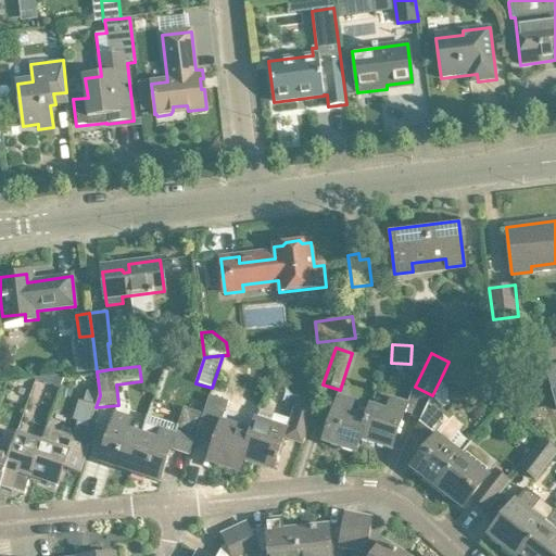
[(60,388),(65,375),(36,378),(35,381),(60,388)]
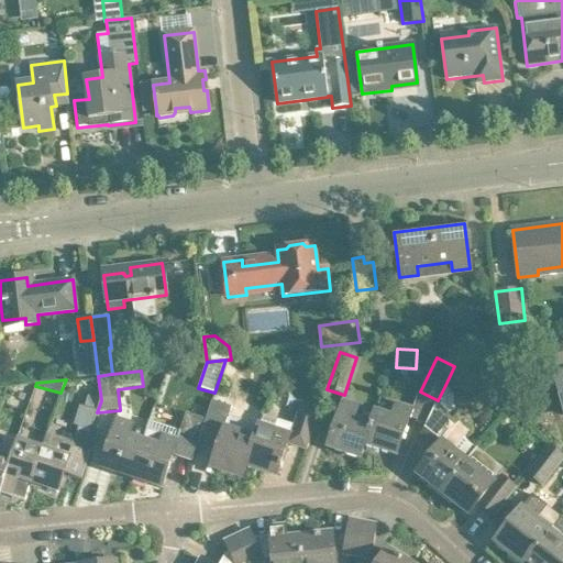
[(452,387),(445,385),(438,400),(453,412),(457,408),(452,387)]
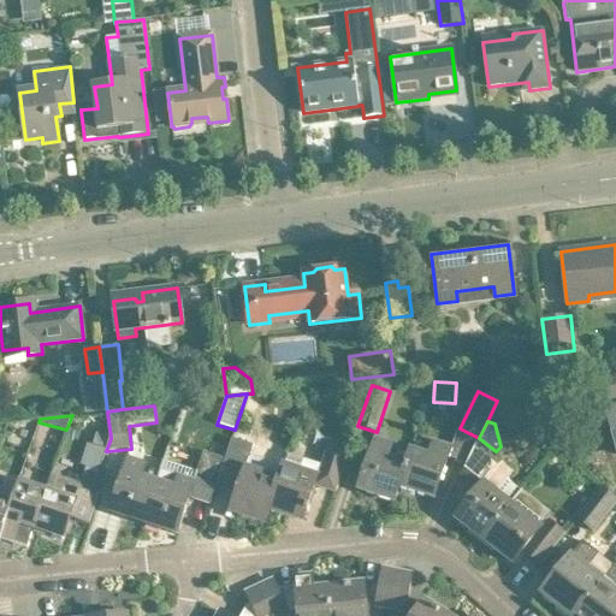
[(357,491),(394,502),(410,450),(409,450),(404,465),(389,460),(394,444),(374,438),(357,491)]
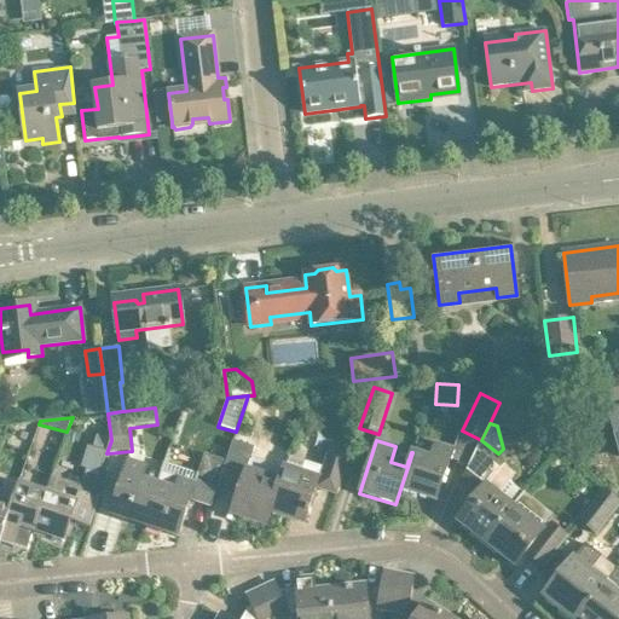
[(226,461),(217,490),(218,490),(220,485),(232,489),(230,493),(238,496),(232,514),(266,525),(282,476),(266,472),(268,464),(250,458),(254,449),(233,441),(226,461)]
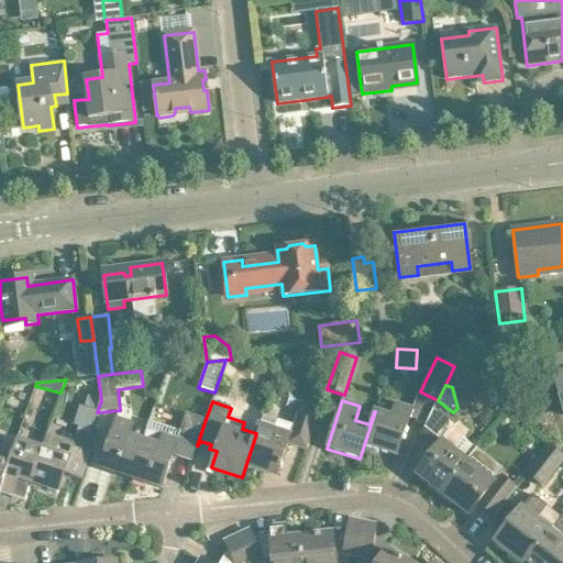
[(256,433),(242,477),(243,477),(247,465),(277,475),(279,468),(282,470),(283,464),(282,464),(288,444),(307,450),(320,409),(312,406),(301,403),(294,423),(279,419),(277,426),(261,420),(256,433)]
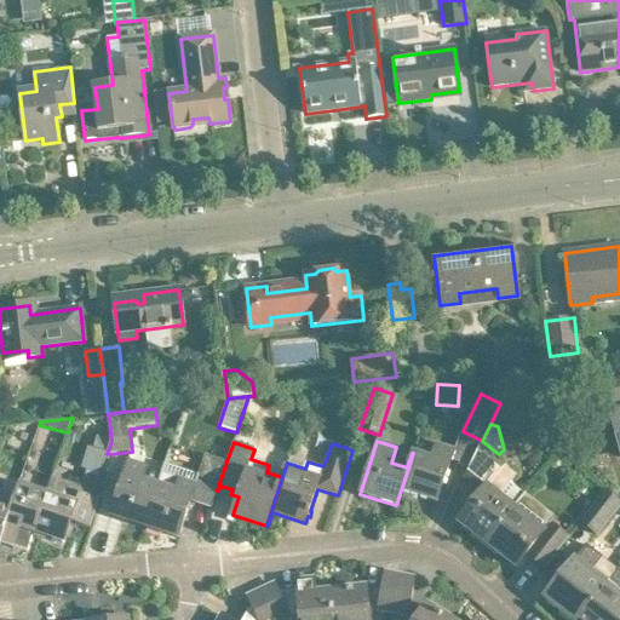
[(49,489),(34,533),(63,543),(70,522),(90,529),(99,497),(95,487),(105,452),(86,446),(80,468),(86,470),(81,488),(52,478),(49,489)]
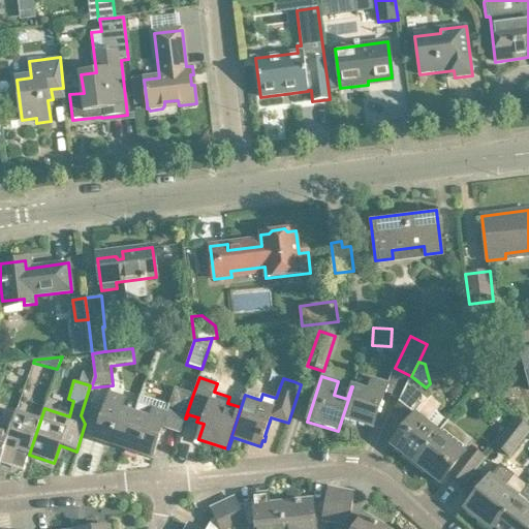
[(352,386),(338,431),(339,432),(343,418),(373,429),(387,384),(372,380),(368,392),(352,386)]
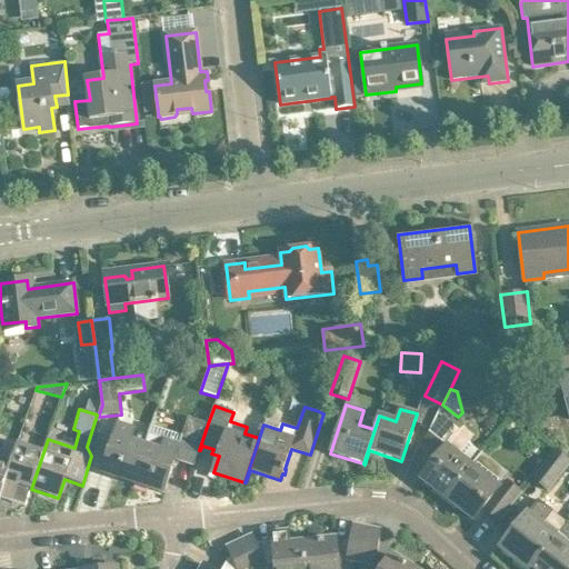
[(421,479),(446,498),(475,462),(482,452),(469,442),(475,436),(463,427),(461,429),(439,411),(427,439),(443,451),(421,479)]
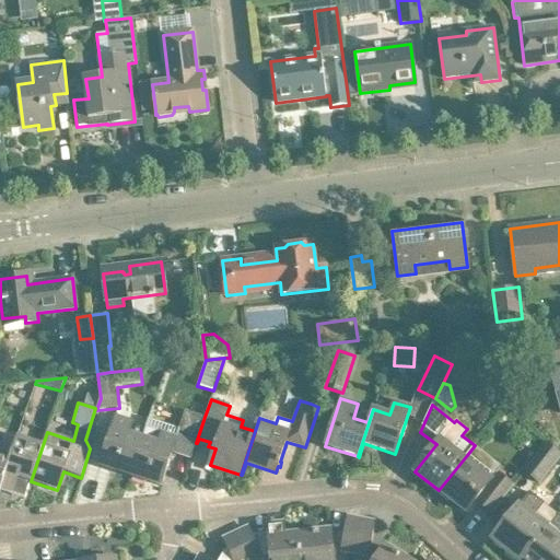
[(142,438),(130,476),(161,487),(172,453),(190,458),(196,443),(205,417),(184,410),(179,428),(149,418),(142,438)]
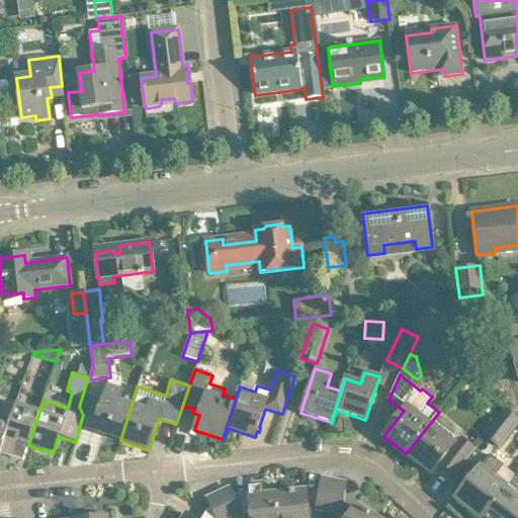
[(93,431),(120,440),(132,405),(119,402),(122,391),(107,385),(93,431)]
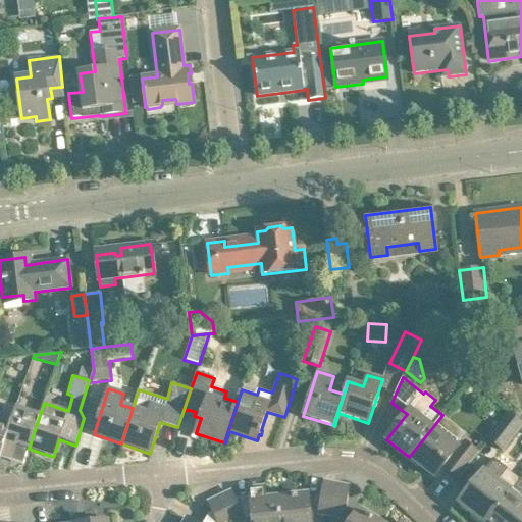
[(23,464),(29,449),(41,412),(17,404),(11,422),(5,441),(15,445),(11,460),(23,464)]
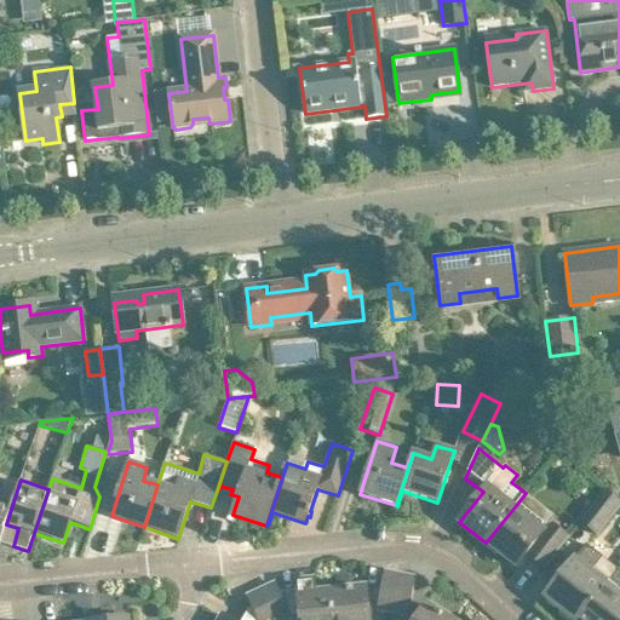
[(0,543),(6,524),(13,501),(0,497),(4,486),(0,483),(0,543)]
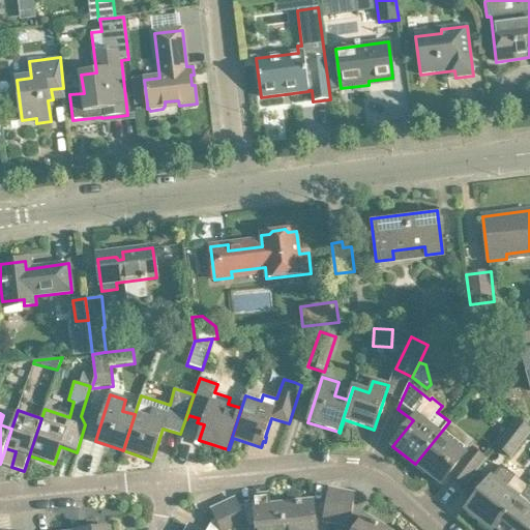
[(510,458),(529,432),(529,430),(517,419),(496,446),(510,458)]
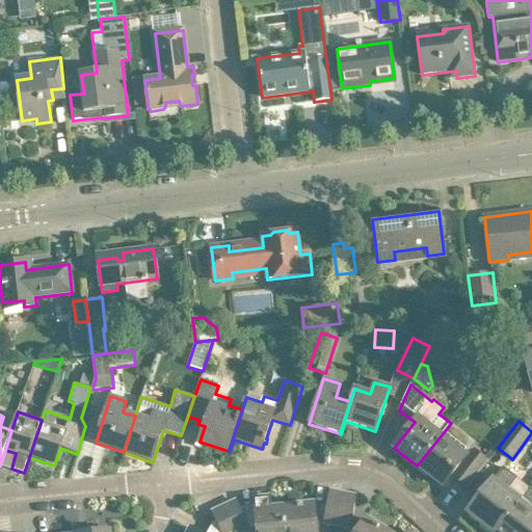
[(444,432),(417,466),(443,486),(451,476),(467,487),(486,461),(483,459),(472,450),(470,452),(469,451),(476,443),(451,423),(444,432)]
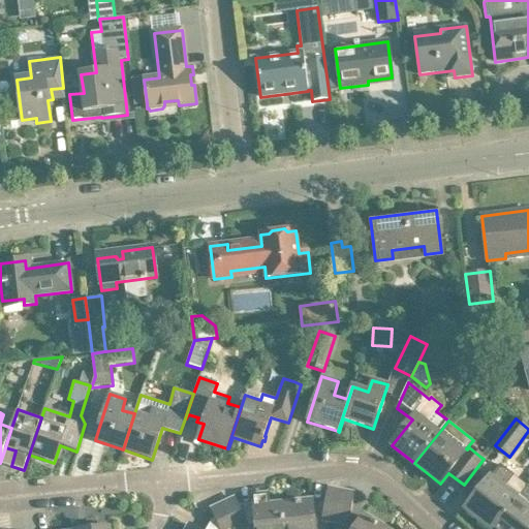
[(464,510),(488,528),(494,528),(528,487),(500,465),(464,510)]
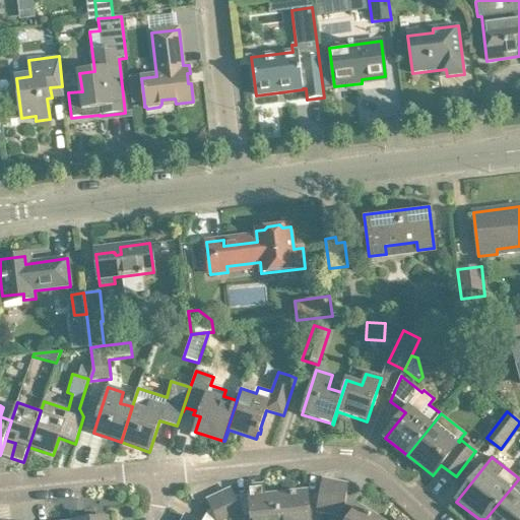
[(519,519),(519,479),(519,478),(485,519),(519,519)]
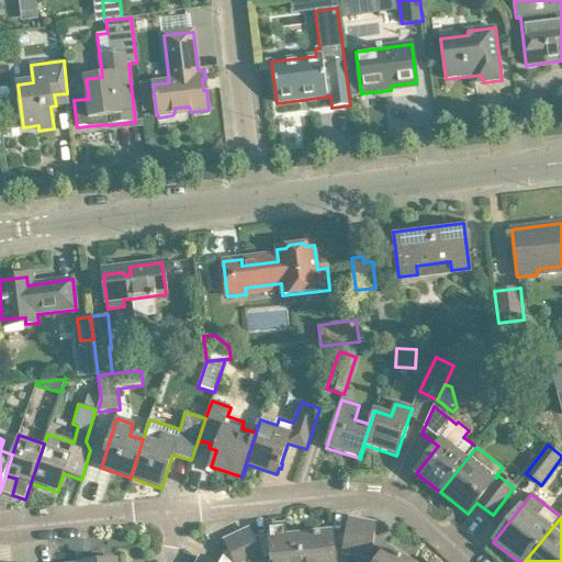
[(341,552),(356,555),(362,523),(348,519),(341,552)]
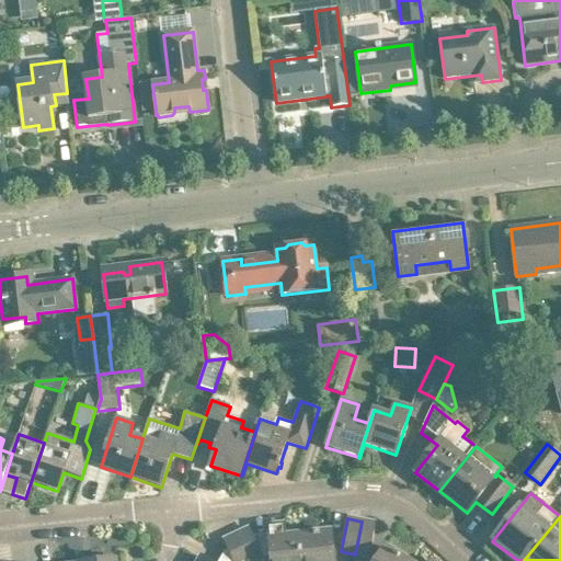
[(362,522),(355,554),(369,557),(376,524),(362,522)]
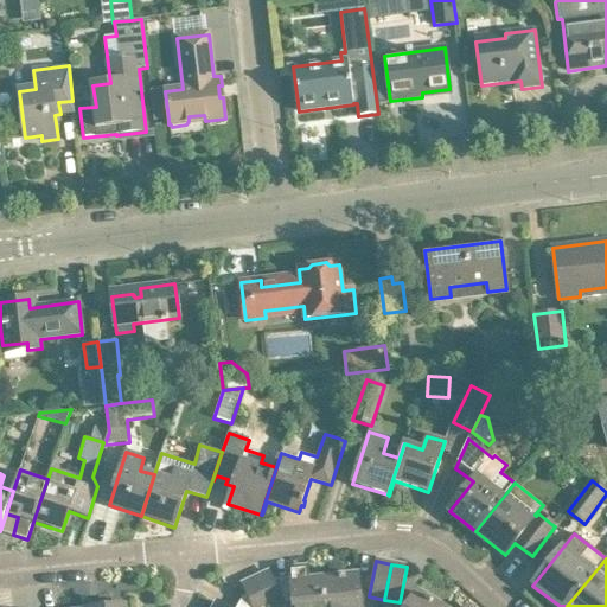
[(291,576),(273,577),(286,605),(294,604),(294,606),(327,606),(325,580),(307,581),(306,568),(291,570),(291,576)]
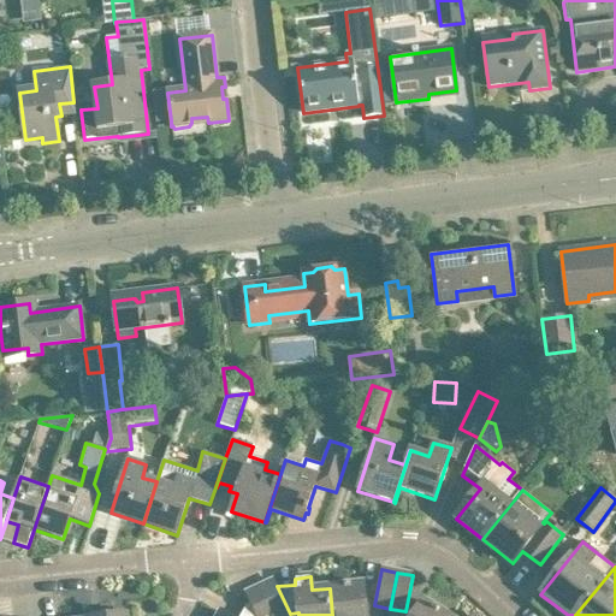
[(274,581),(260,587),(272,615),(290,615),(290,614),(277,586),(274,581)]
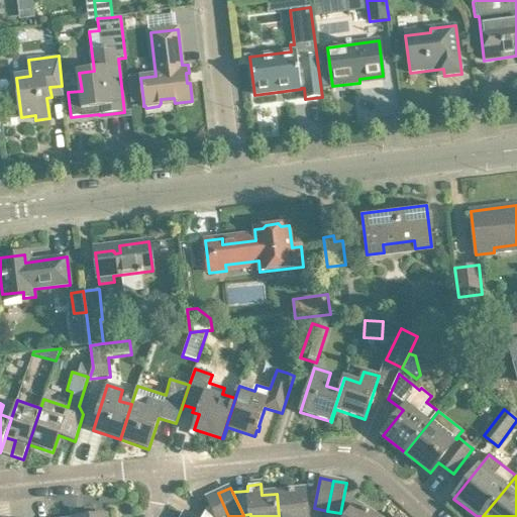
[(307,516),(304,491),(277,494),(279,516),(307,516)]
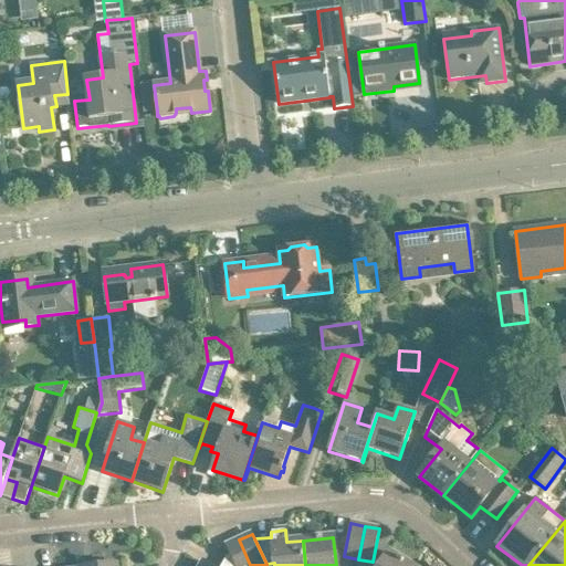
[(234,565),(250,565),(239,540),(226,546),(230,555),(234,565)]
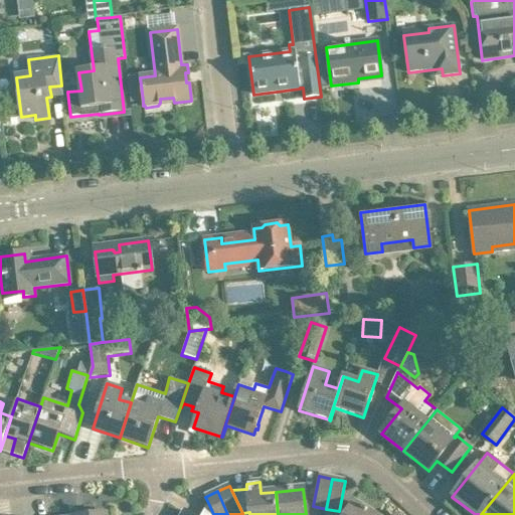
[(372,514),(354,503),(345,514),(372,514)]
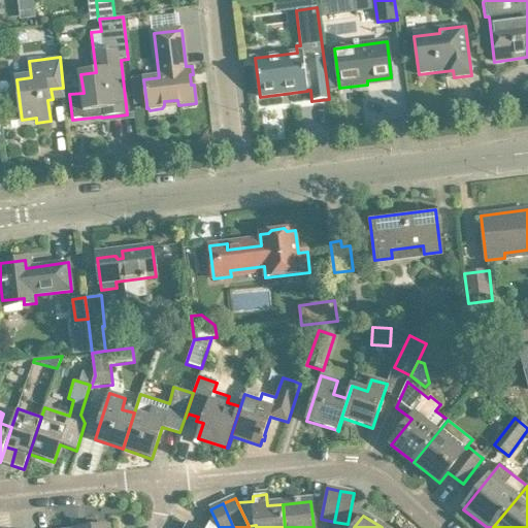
[(193,527),(189,525),(187,527),(219,527),(215,518),(207,527),(193,527)]
